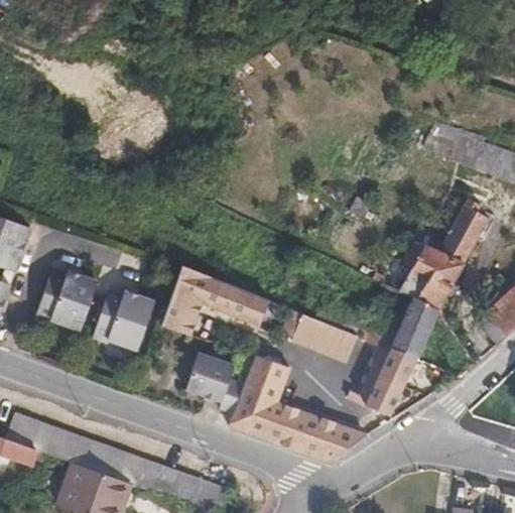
[(514,173),(514,144),(428,123),(421,151),(514,173)]
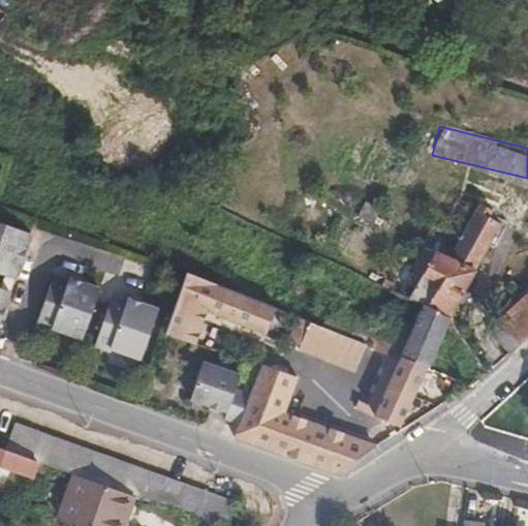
[(448,316),(485,257),(502,225),(490,219),(495,209),(483,202),(456,246),(451,258),(426,244),(414,265),(424,270),(410,295),(429,302),(448,316)]
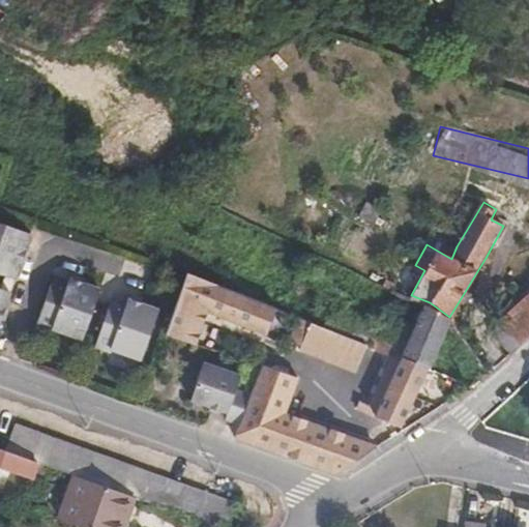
[(25,247),(31,231),(0,220),(0,268),(16,274),(20,262),(25,247)]
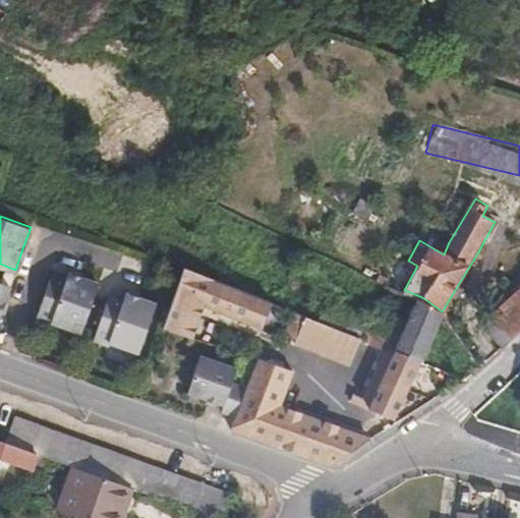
[(449,242),(425,228),(418,239),(419,240),(444,254),(449,242)]
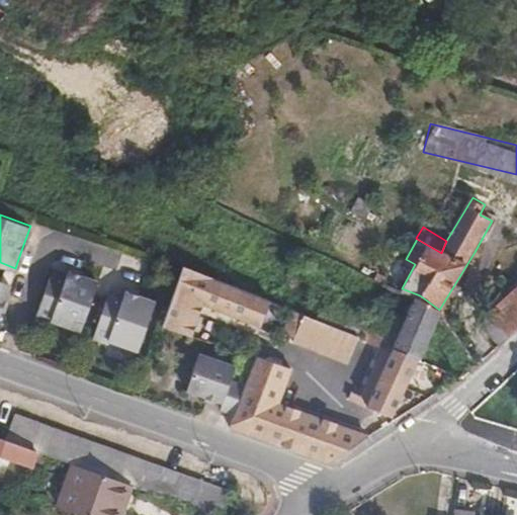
[(26,257),(30,244),(24,242),(19,256),(26,257)]
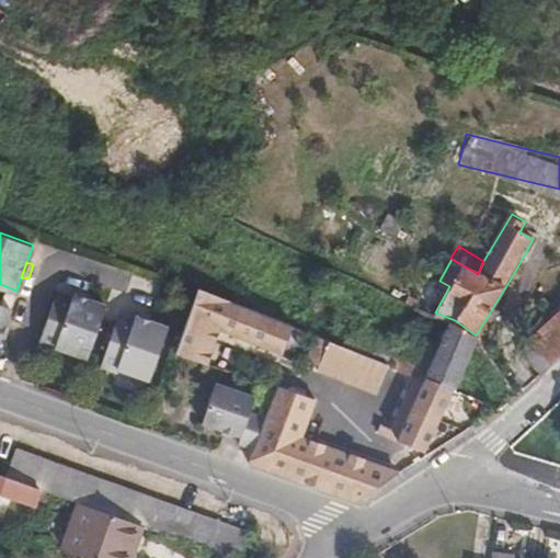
[(92,352),(110,299),(95,295),(81,289),(76,287),(75,292),(56,284),(54,285),(35,339),(58,346),(60,342),(92,352)]
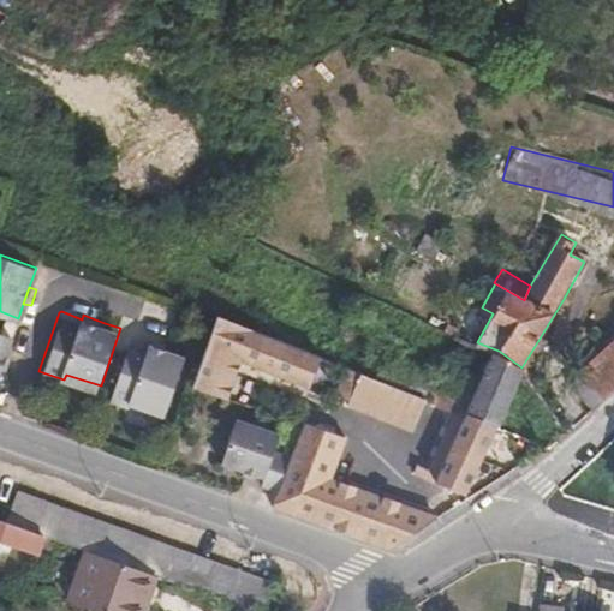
[(91,312),(89,317),(105,323),(107,317),(91,312)]
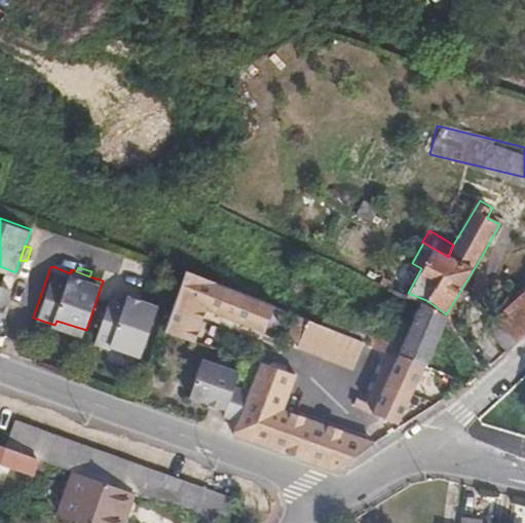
[(275,303),(204,275),(186,269),(165,329),(196,339),(208,310),(265,331),(275,303)]
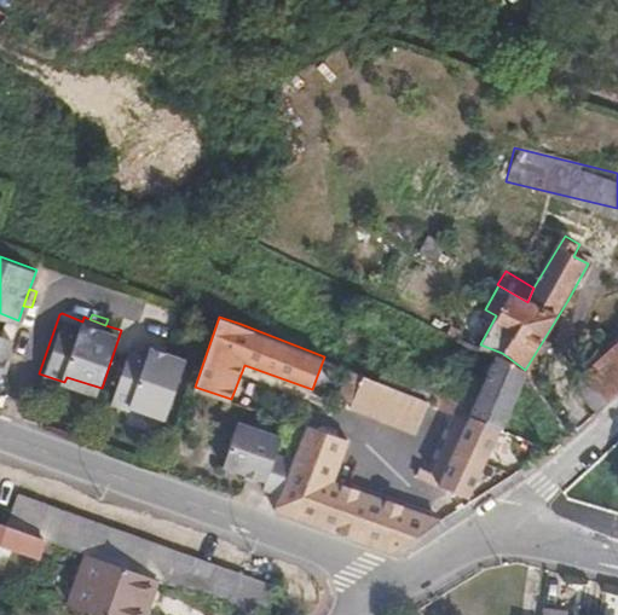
[(0,373),(5,358),(11,338),(0,334),(0,373)]
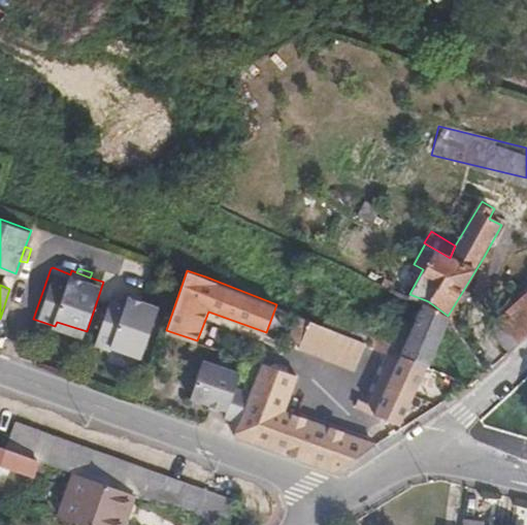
[(426,363),(448,316),(428,301),(409,294),(394,287),(389,286),(387,310),(382,324),(361,318),(355,335),(388,348),(426,363)]
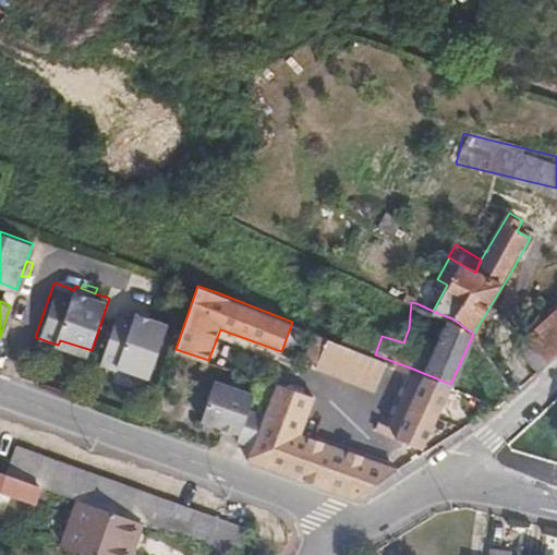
[(162,312),(150,308),(148,314),(161,318),(162,312)]
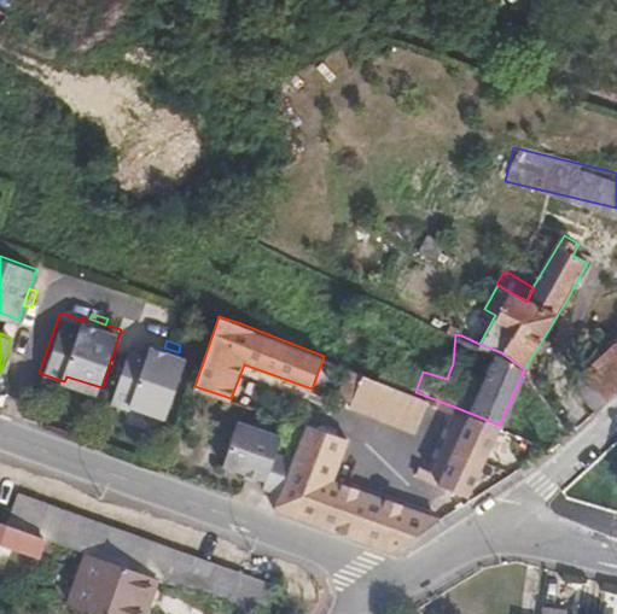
[(616,390),(616,340),(586,369),(609,397),(616,390)]
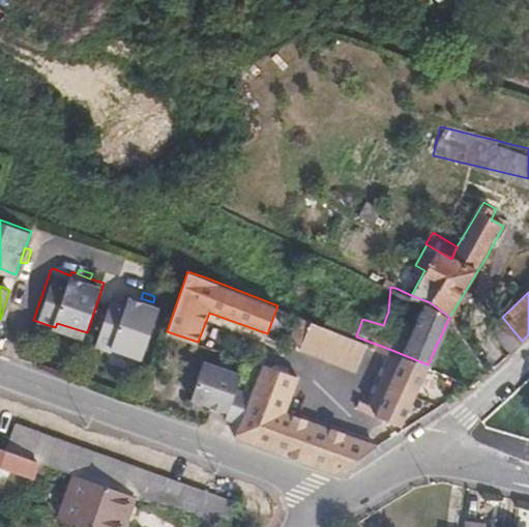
[(146,356),(164,305),(153,302),(141,298),(133,295),(130,299),(114,293),(96,343),(113,349),(114,350),(116,346),(146,356)]
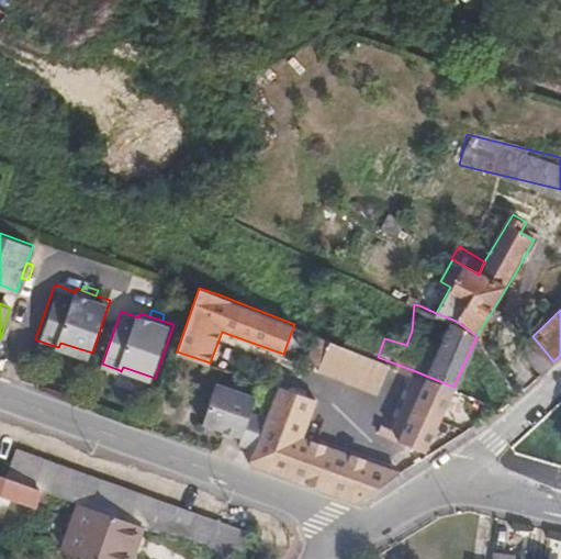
[(8,342),(12,327),(4,325),(0,339),(8,342)]
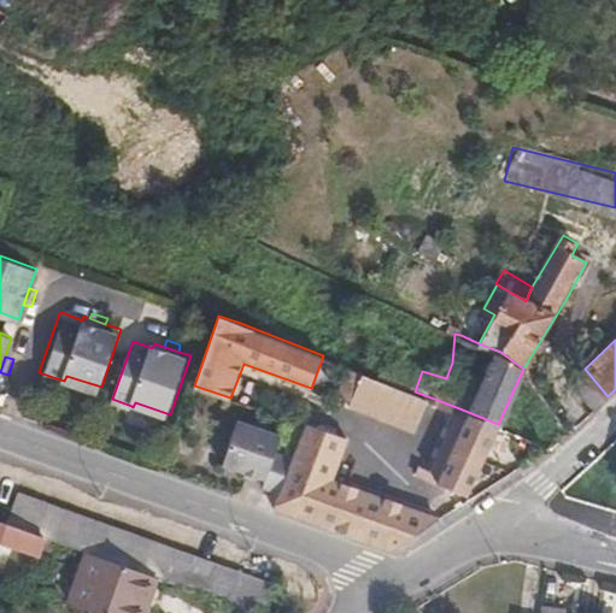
[(608,396),(585,369),(570,381),(594,408),(608,396)]
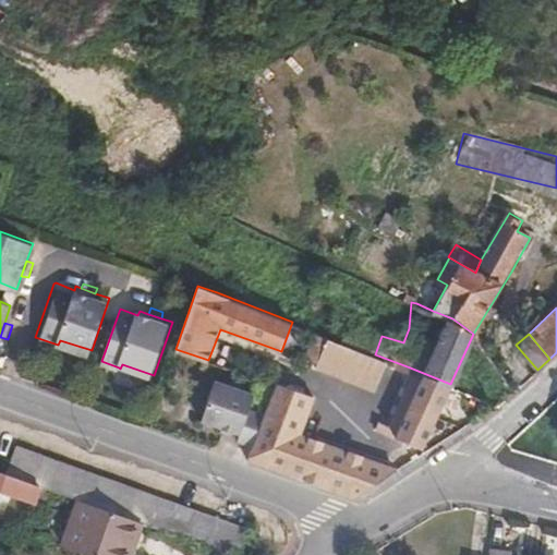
[(371,388),(382,359),(321,336),(310,364),(371,388)]
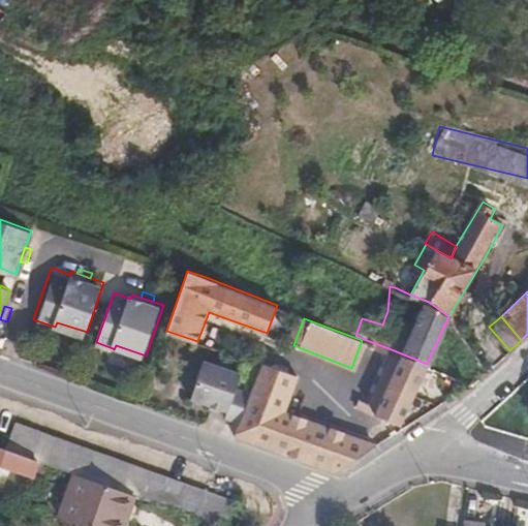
[(400,425),(427,364),(389,348),(386,354),(398,359),(372,412),(400,425)]
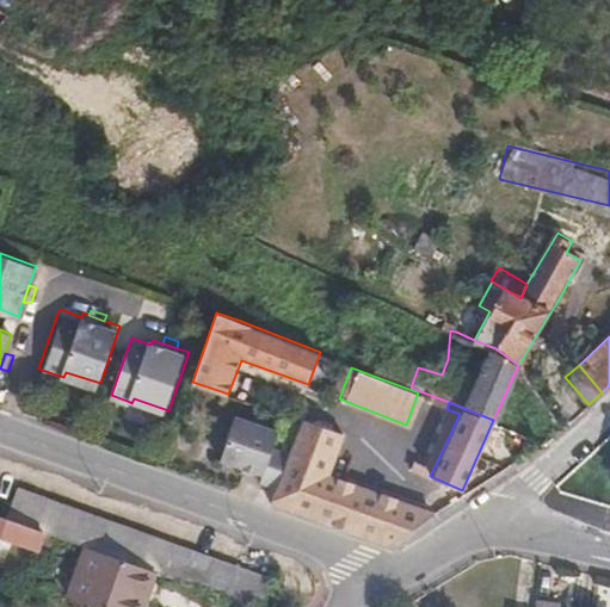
[(281,484),(291,452),(276,446),(282,429),(241,415),(227,458),(248,465),(265,471),(263,479),(281,484)]
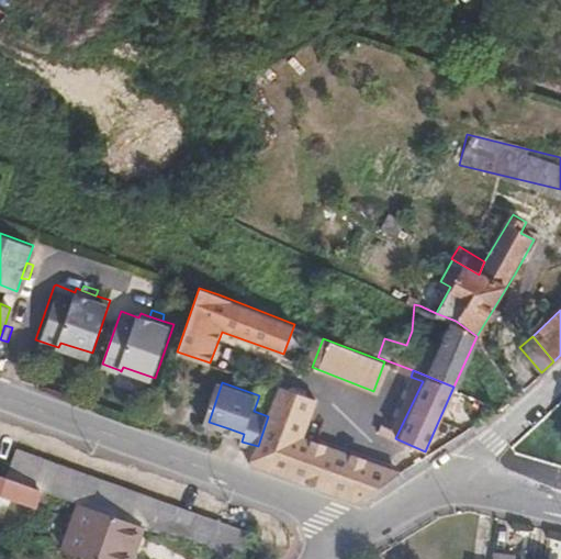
[(316,400),(307,397),(278,387),(268,416),(258,446),(253,462),(358,500),(390,479),(400,472),(303,438),(316,400)]
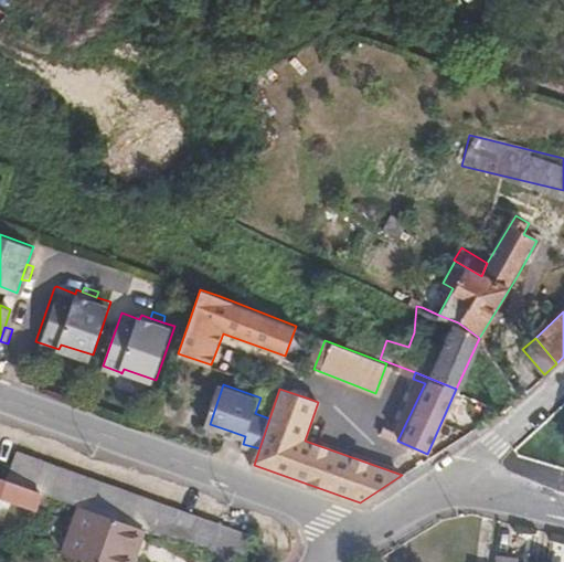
[(243,444),(245,436),(230,431),(229,438),(243,444)]
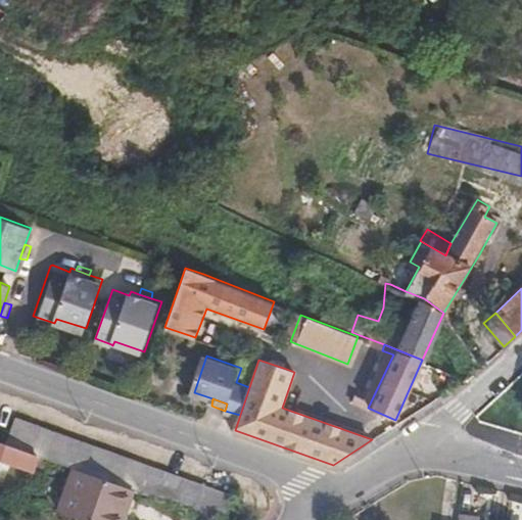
[(26,429),(29,423),(13,418),(11,424),(26,429)]
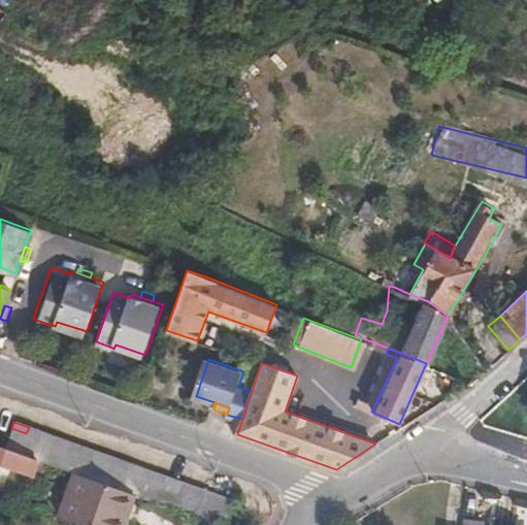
[(224,524),(233,500),(29,427),(26,433),(19,454),(37,460),(76,474),(137,495),(220,524),(224,524)]
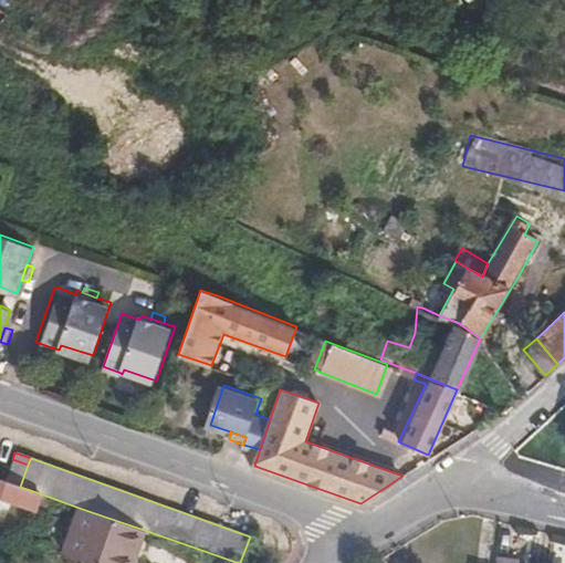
[(20,487),(28,465),(12,459),(4,480),(20,487)]
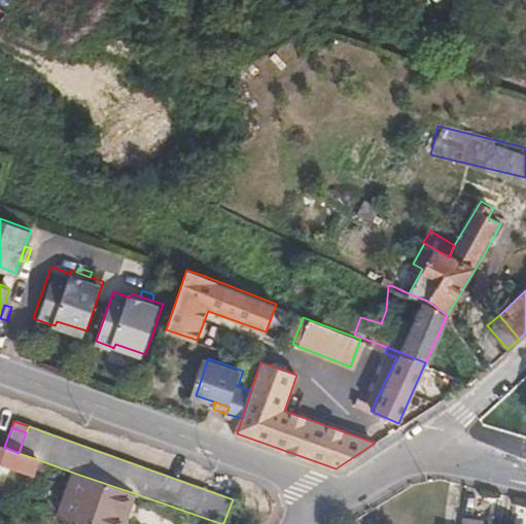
[(37,459),(19,453),(4,447),(0,445),(0,467),(1,464),(32,476),(37,459)]
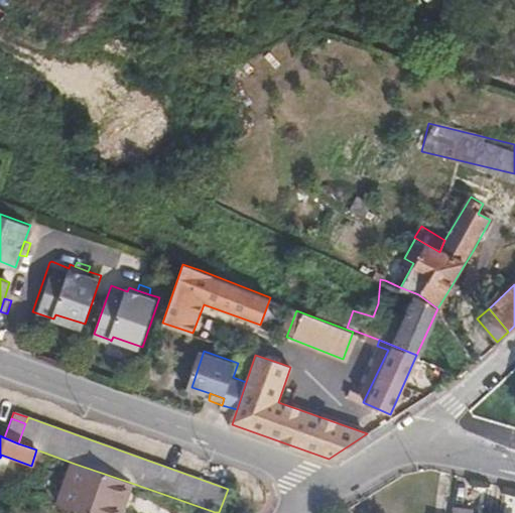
[(123,512),(134,484),(75,464),(60,503),(85,511),(89,512),(123,512)]
